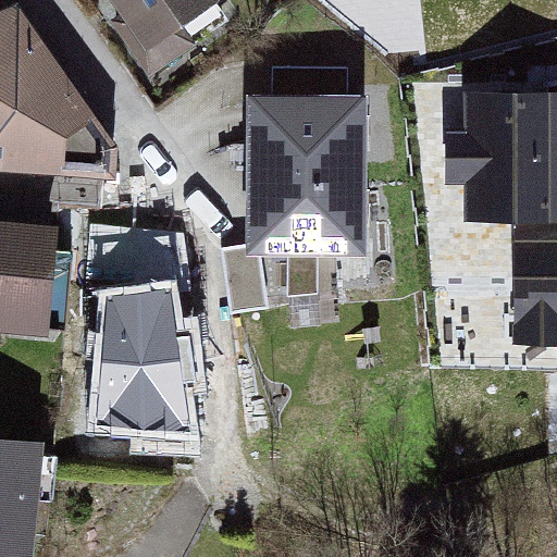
[(115,0),(150,48),(218,0),(115,0)]
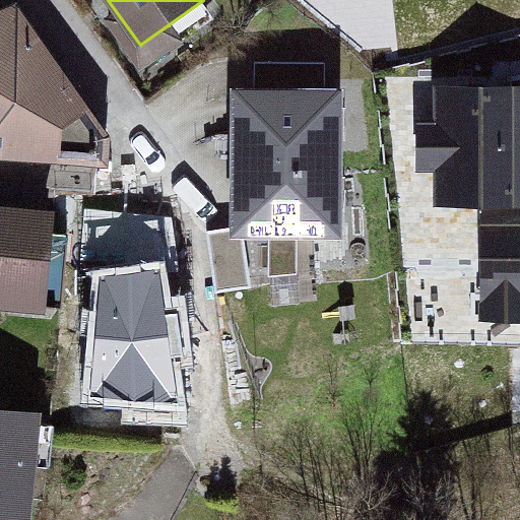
[(0,21),(0,165),(64,164),(63,133),(89,116),(20,14),(0,21)]
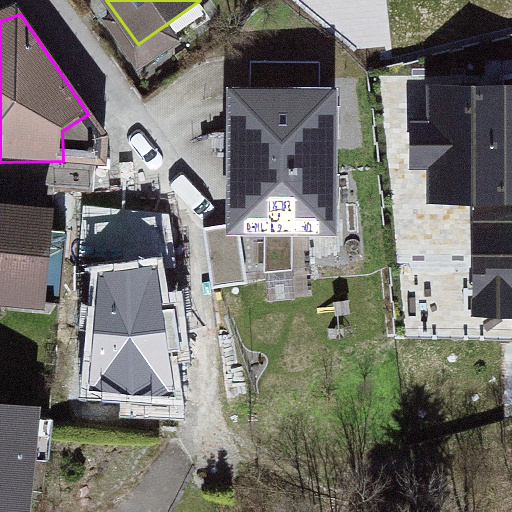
[(511,87),(427,88),(427,204),(471,204),(471,301),(511,300),(511,87)]
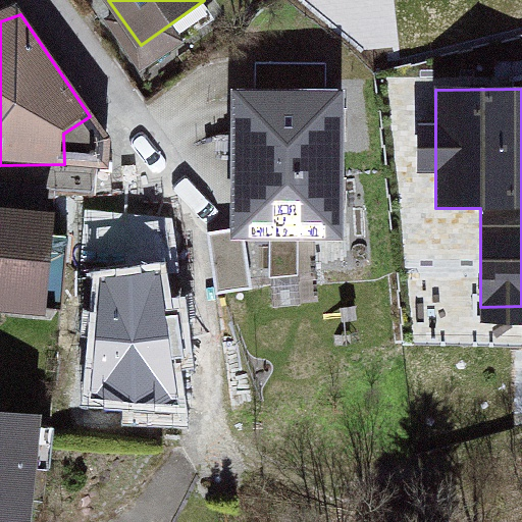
[(344,93),(231,92),(230,241),(343,242),(344,93)]
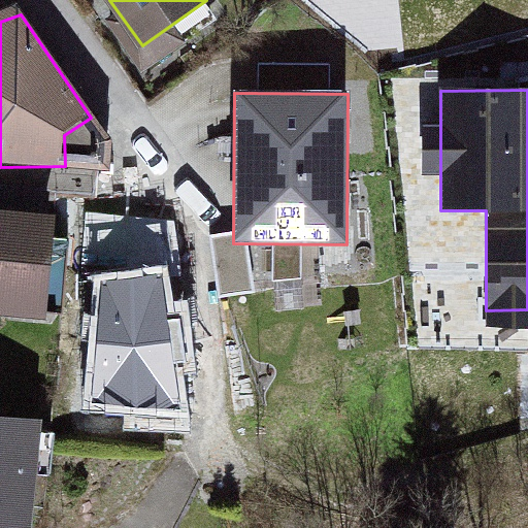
[(0,210),(0,316),(50,319),(57,215),(0,210)]
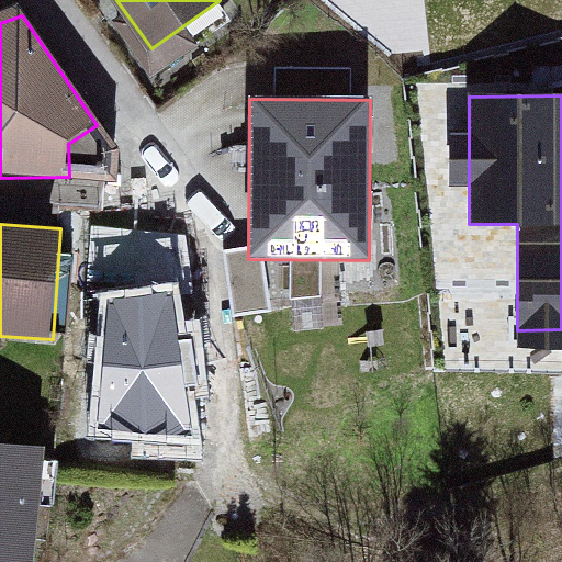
[(168,292),(111,300),(101,424),(189,427),(168,292)]
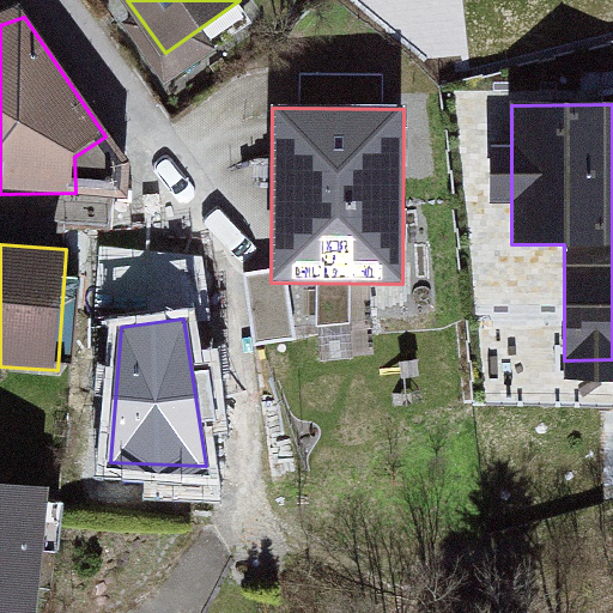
[(37,612),(50,487),(0,483),(0,612),(37,612)]
